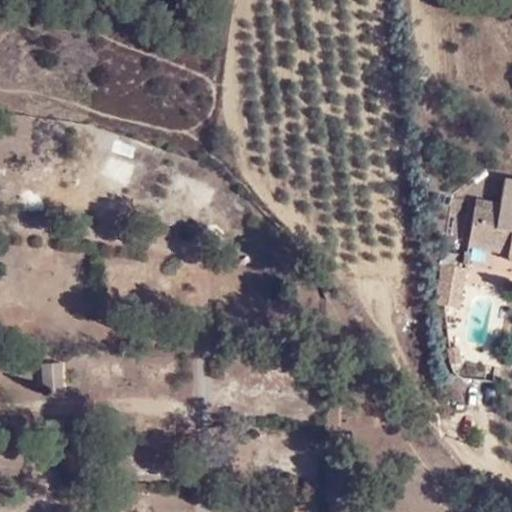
[(108,157),(102,177),(126,185),(133,165),(108,157)]
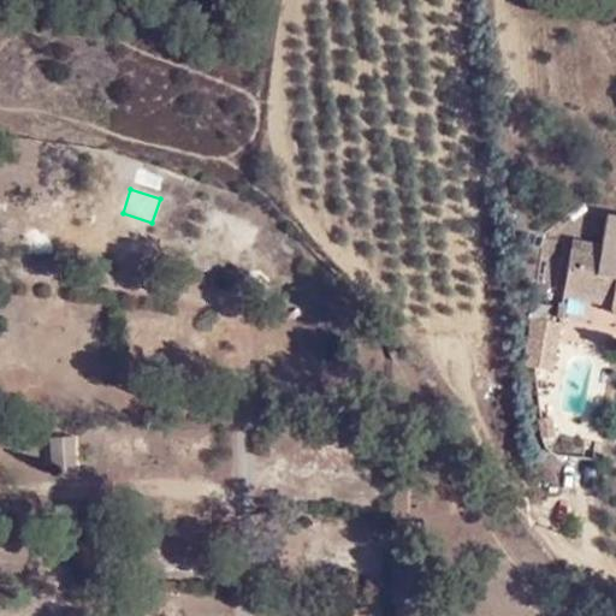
[(615,213),(609,212),(603,243),(574,238),(573,250),(566,289),(615,298),(614,313),(615,313),(615,213)]
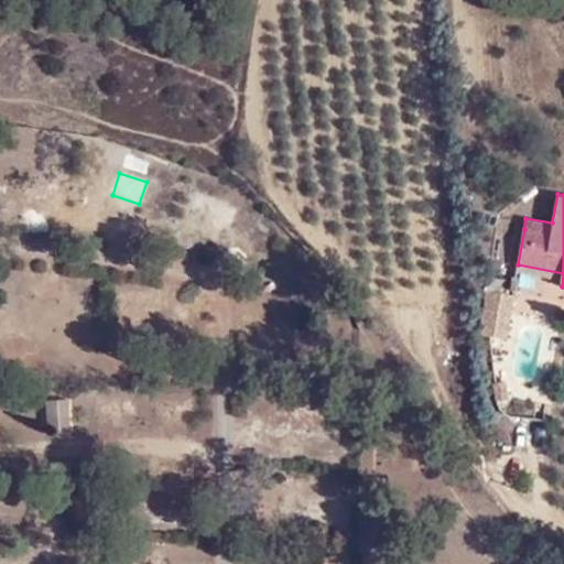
[(43,401),(45,424),(69,422),(67,399),(43,401)]
